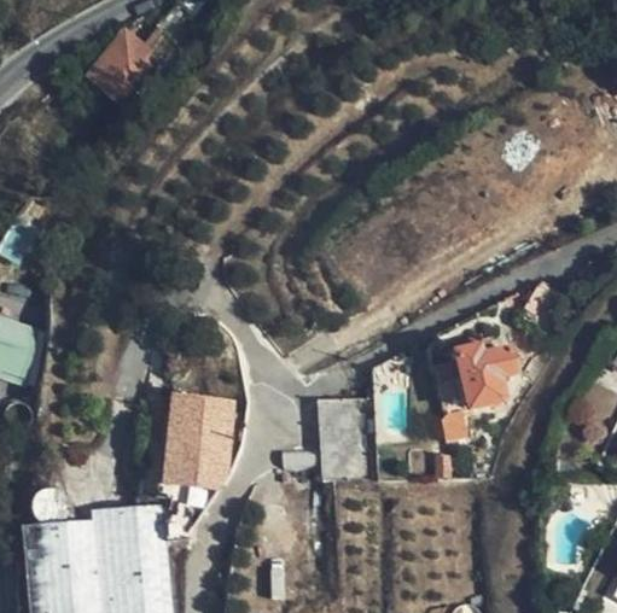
[(193,27),(201,19),(178,0),(175,0),(156,21),(164,28),(150,46),(139,36),(124,24),(82,73),(82,74),(116,101),(124,107),(135,94),(146,80),(155,69),(167,56),(193,27)]
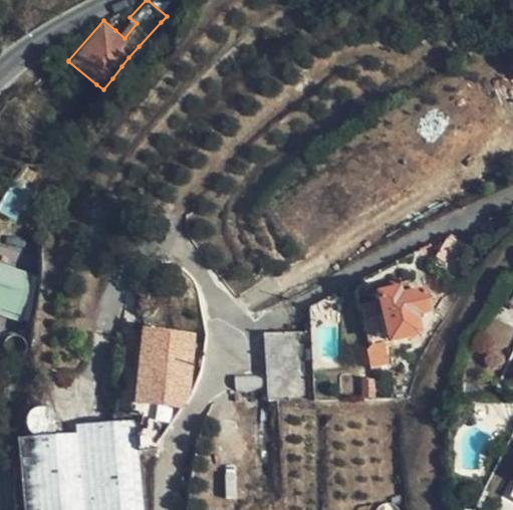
[(137,23),(130,17),(127,16),(115,30),(124,38),(137,23)]
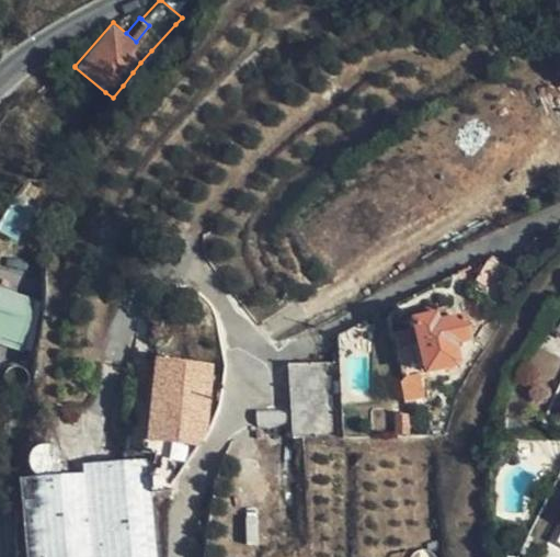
[(494,304),(515,271),(488,257),(469,288),(494,304)]
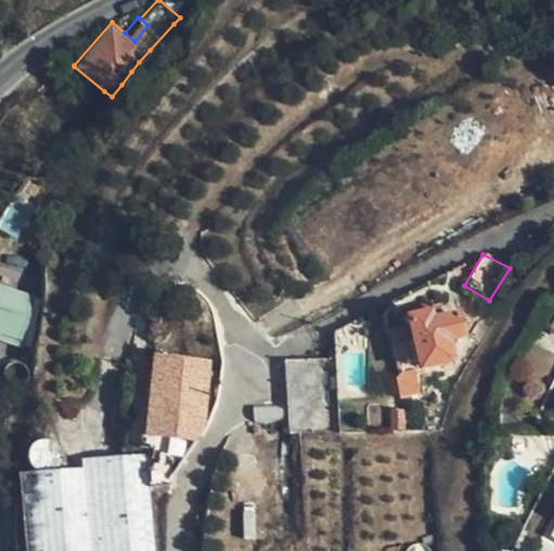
[(452,340),(465,336),(460,309),(435,314),(433,306),(406,311),(420,369),(451,362),(455,355),(452,340)]
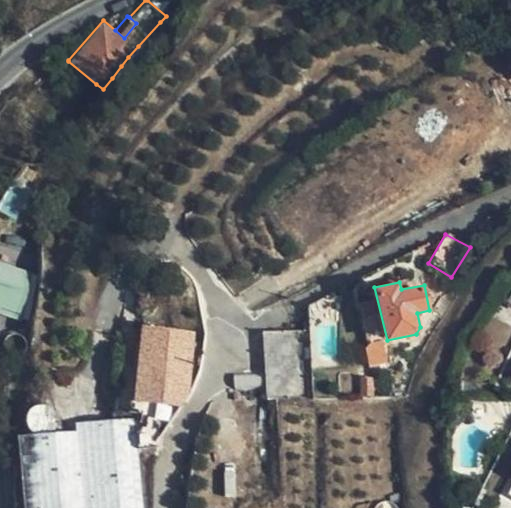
[(268,398),(312,396),(308,328),(264,330),(268,398)]
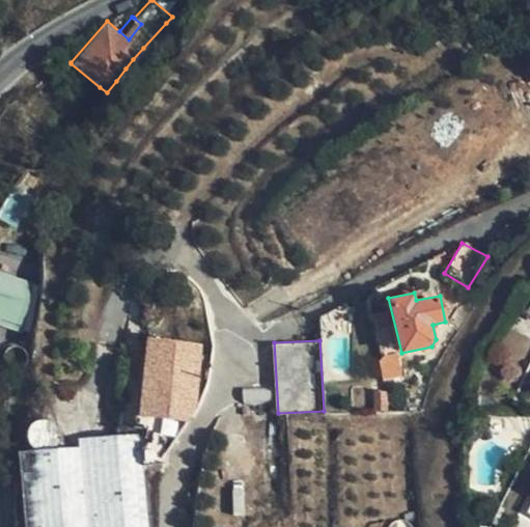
[(192,388),(194,372),(188,370),(189,352),(146,347),(140,399),(184,405),(186,388),(192,388)]
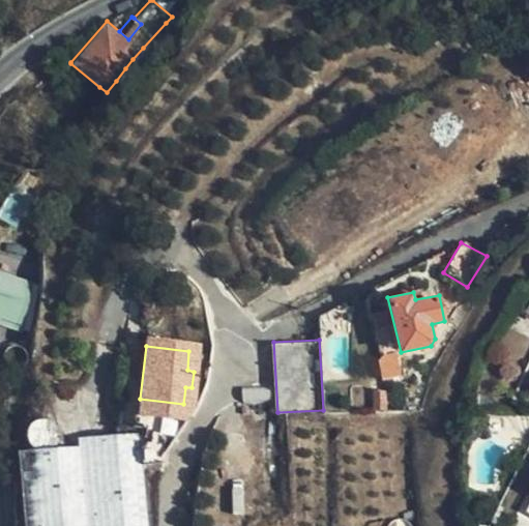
[(138,525),(131,442),(0,459),(0,495),(2,525),(138,525)]
